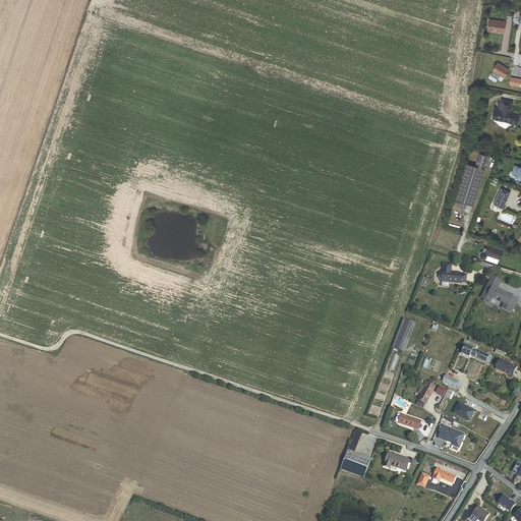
[(504,33),(505,21),(488,19),(487,32),(493,32),(504,33)]
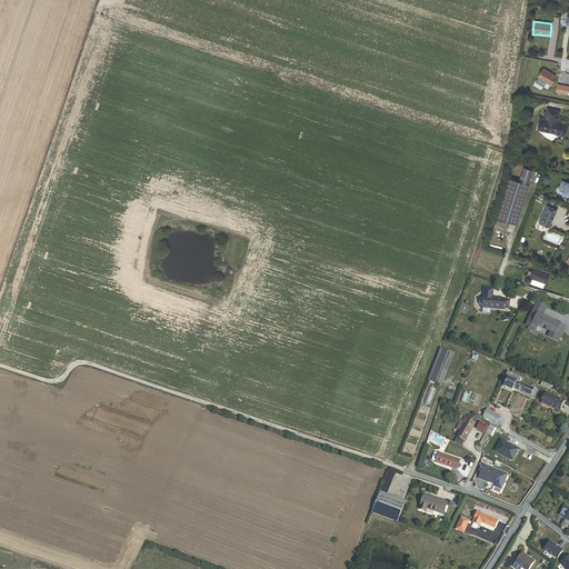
[(556,76),(543,69),(538,78),(550,85),(556,76)]
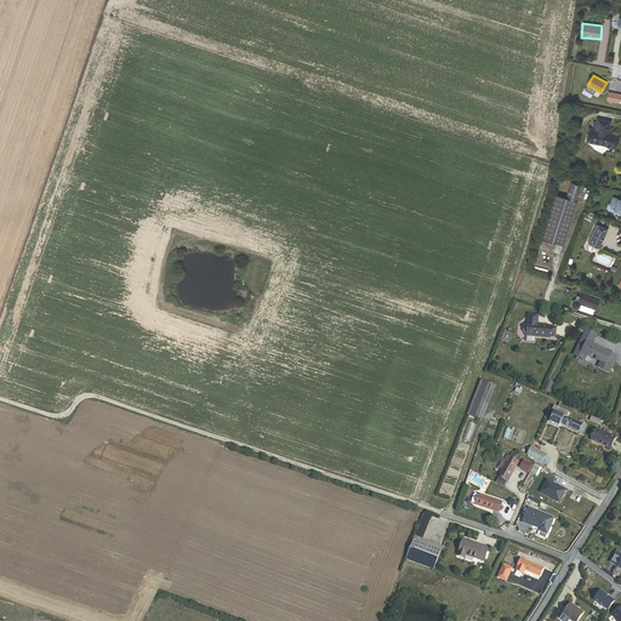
[(620,95),(609,92),(607,101),(619,103),(620,95)]
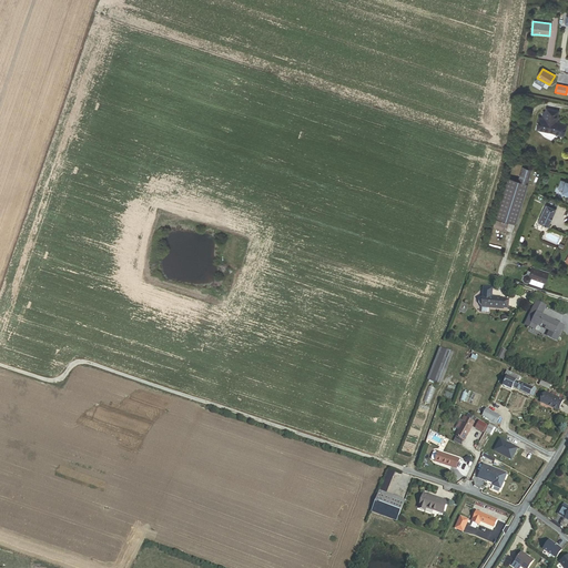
[(558,111),(546,109),(546,112),(543,111),(541,118),(539,118),(536,130),(551,132),(563,137),(567,124),(558,121),(559,117),(557,117),(558,111)]
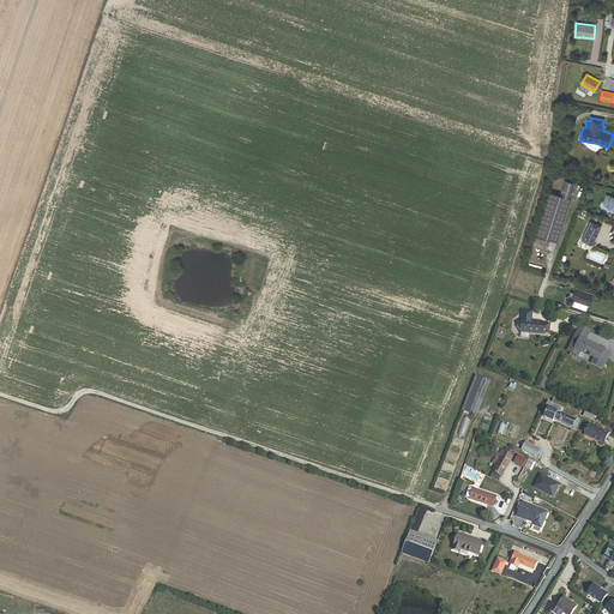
[(560,196),(570,199),(575,184),(565,181),(560,196)]
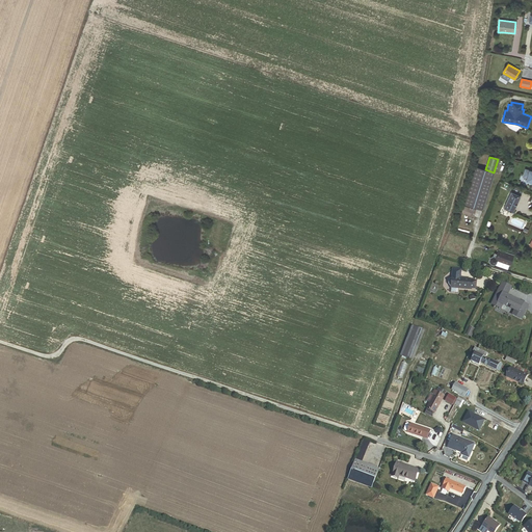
[(482,210),(495,173),(494,173),(485,169),(476,166),(463,204),(482,210)]
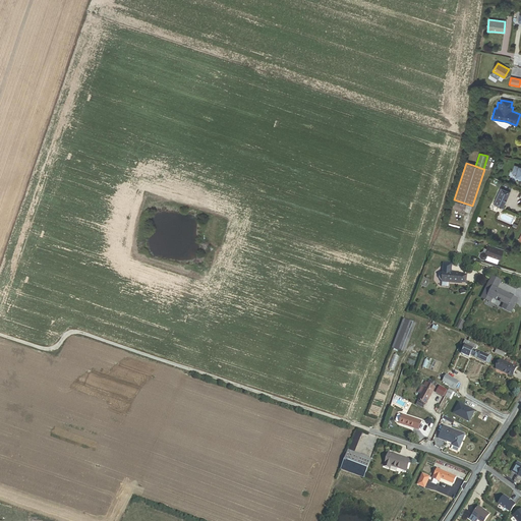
[(520,168),(514,166),(512,173),(516,174),(515,177),(520,178),(520,168)]
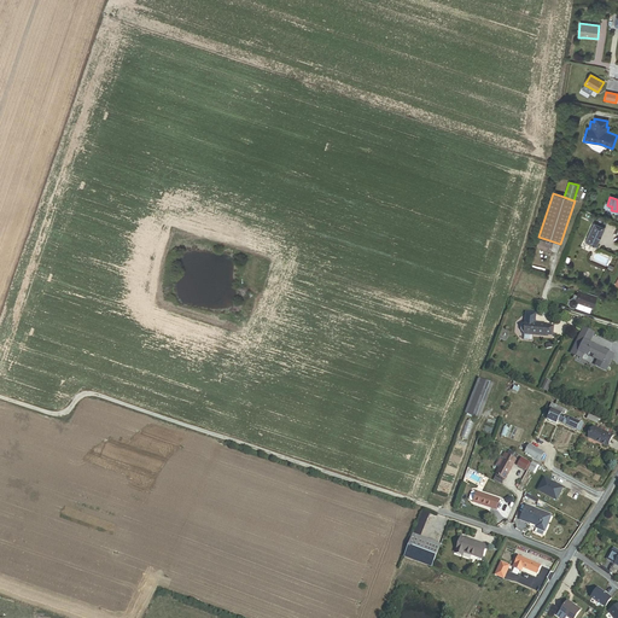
[(586,242),(596,246),(607,222),(596,217),(586,242)]
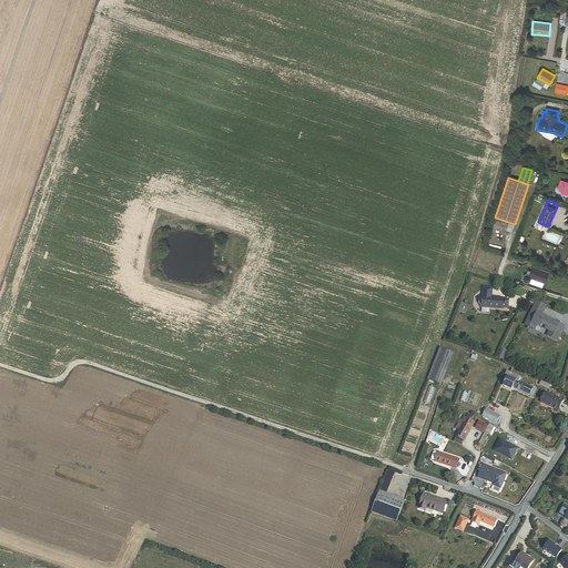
[(507,227),(508,224),(495,220),(493,227),(503,230),(504,226),(507,227)]
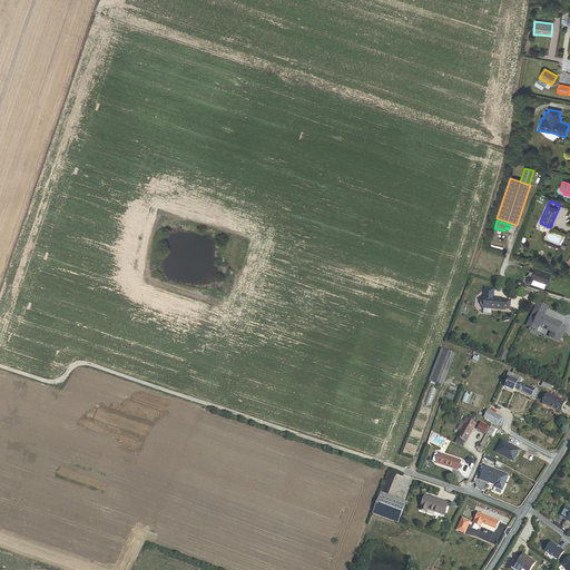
[(546,283),(550,273),(534,267),(532,272),(529,271),(528,274),(526,276),(524,278),(526,282),(529,283),(531,282),(532,278),(546,283)]
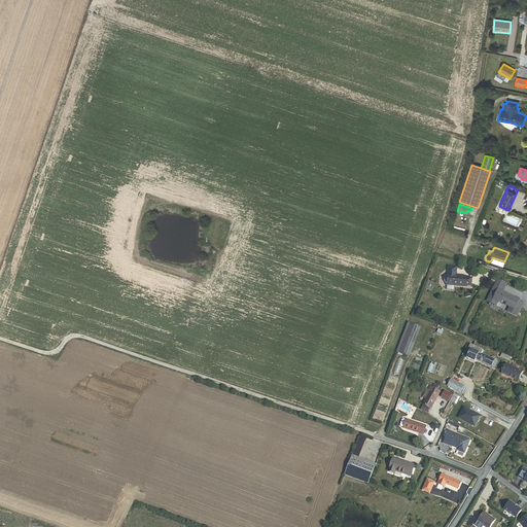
[(445,281),(447,285),(465,287),(465,285),(471,286),(472,278),(465,277),(465,276),(455,275),(455,273),(456,273),(457,267),(449,266),(448,274),(445,278),(445,281)]
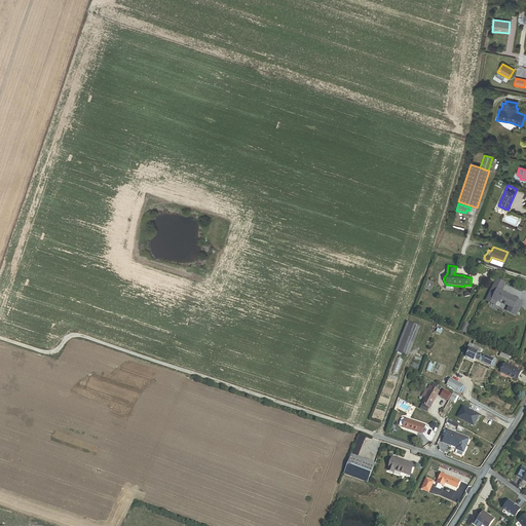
[(505,284),(496,279),(486,301),(496,305),(498,301),(509,306),(506,310),(516,314),(520,306),(518,304),(520,300),(501,292),(505,284)]
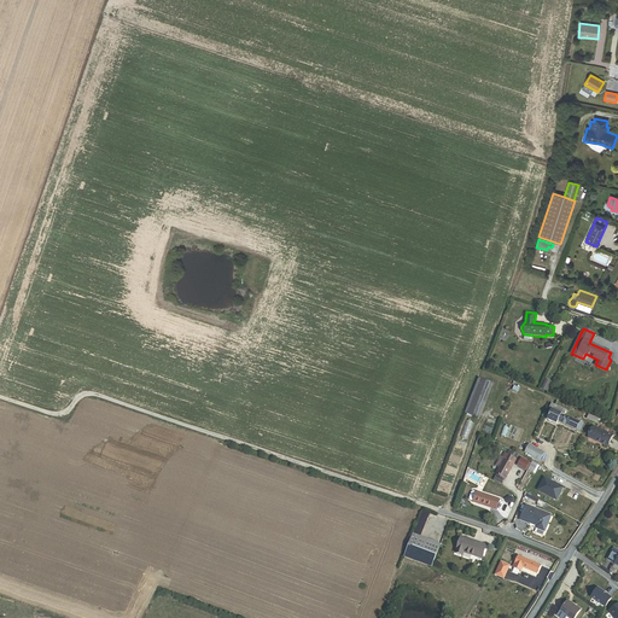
[(494,384),(479,379),(466,413),(481,419),(494,384)]
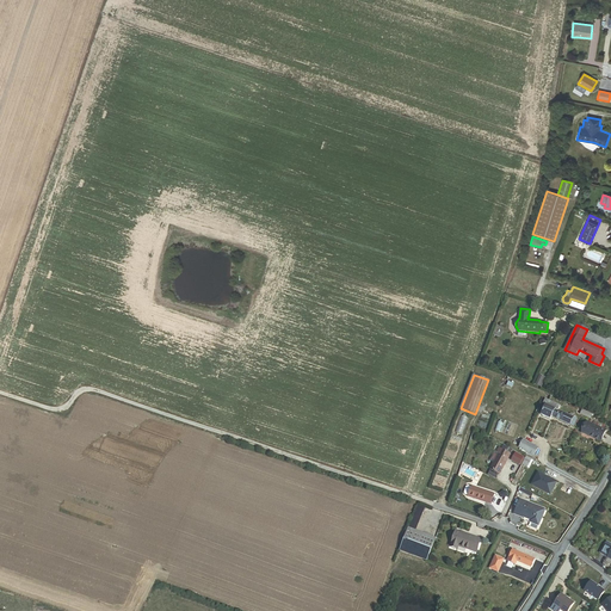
[(559,411),(560,407),(545,400),(544,405),(545,406),(542,415),(551,420),(553,417),(574,426),(576,419),(559,411)]
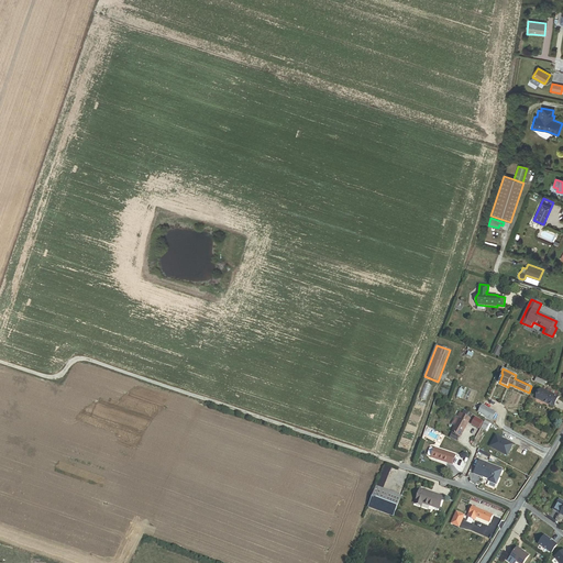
[(559,397),(541,388),(537,399),(553,407),(559,397)]
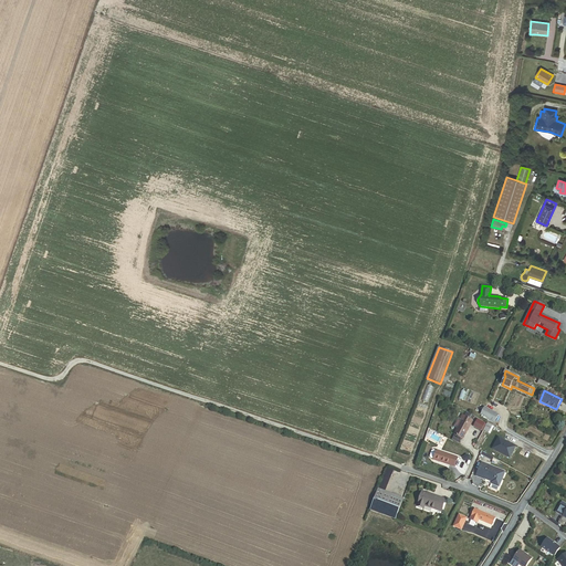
[(481,415),(495,422),(499,416),(485,408),(481,415)]
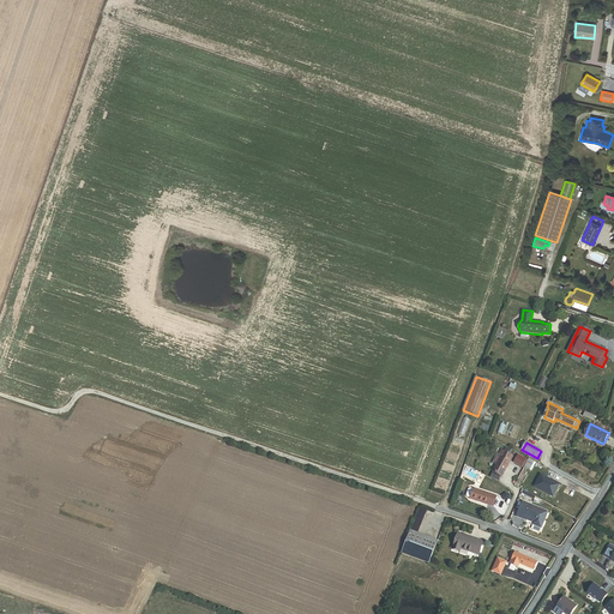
[(499,455),(498,453),(493,463),(497,464),(493,471),(494,473),(492,477),(499,481),(503,476),(503,477),(511,461),(509,459),(511,455),(501,451),(499,455)]
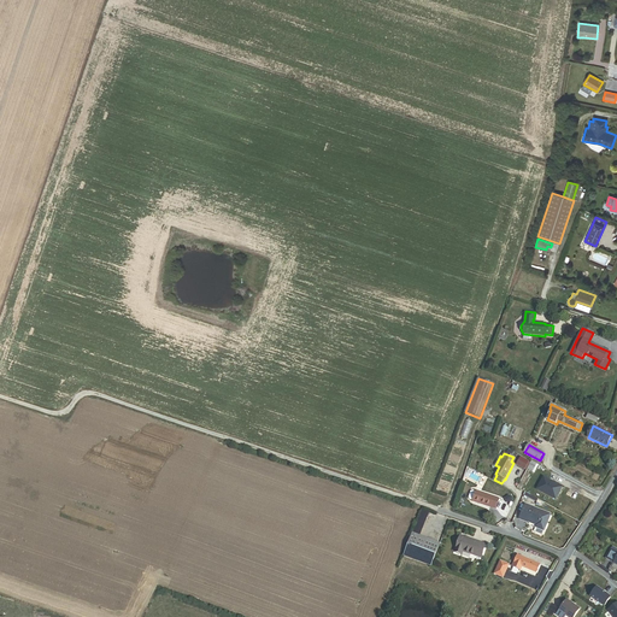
[(528,460),(521,457),(516,465),(523,469),(528,460)]
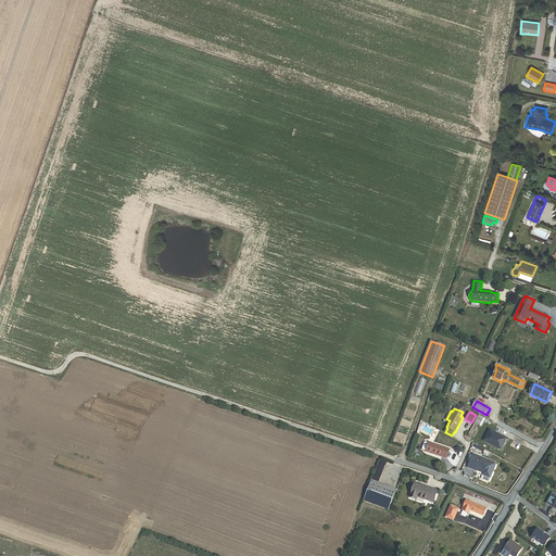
[(476,421),(483,425),(487,419),(479,416),(476,421)]
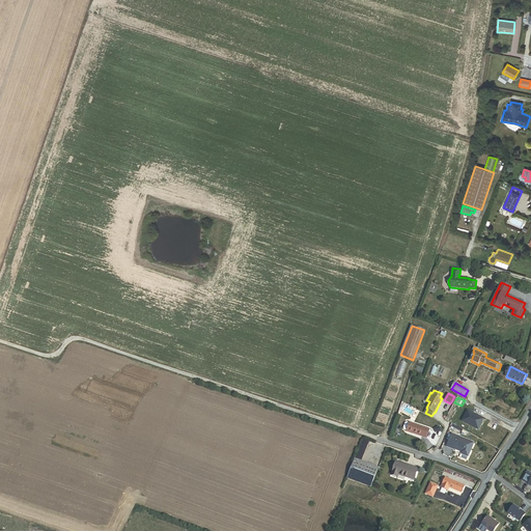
[(477,429),(483,419),(467,410),(462,420),(477,429)]
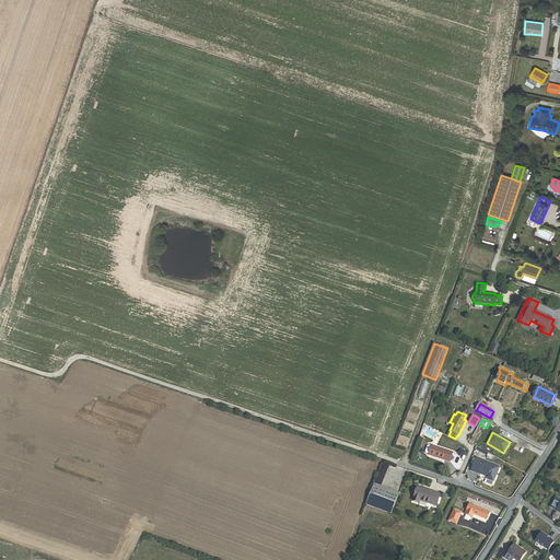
[(451,462),(454,453),(432,445),(429,444),(428,445),(426,451),(427,453),(430,454),(429,455),(451,462)]
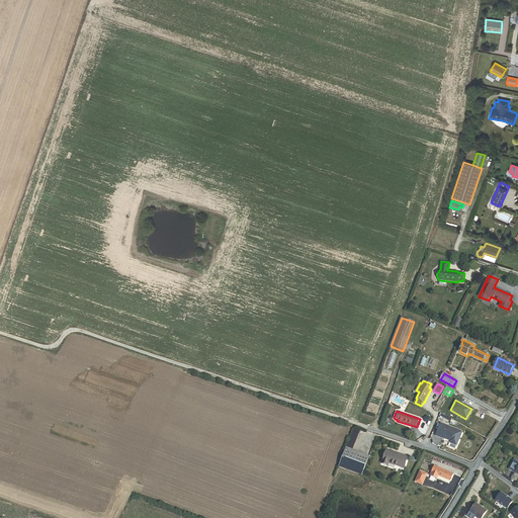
[(486,426),(488,422),(490,420),(478,413),(471,422),(485,429),(486,426)]
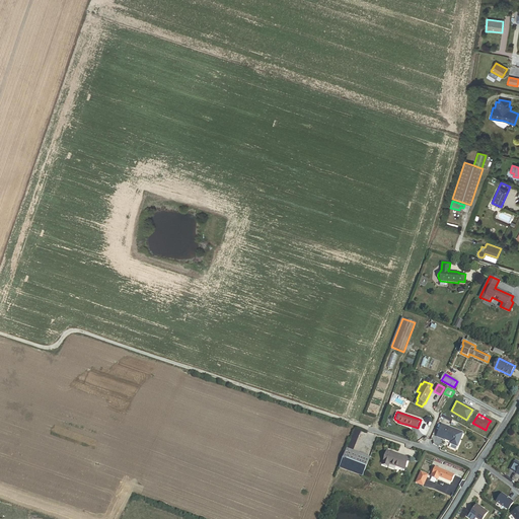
[(463,433),(442,424),(437,437),(450,442),(450,443),(452,444),(450,448),(455,450),(457,446),(463,433)]
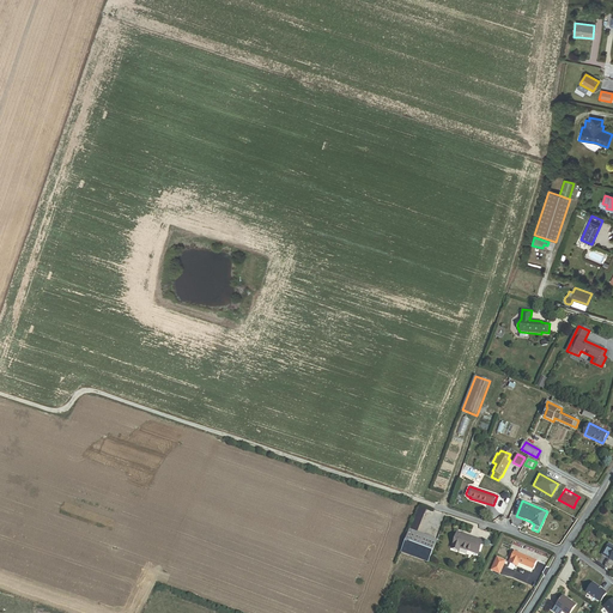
[(410,530),(418,533),(428,509),(419,507),(410,530)]
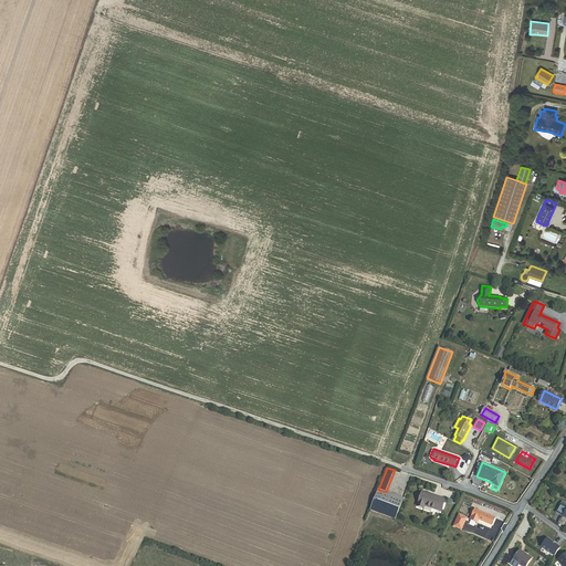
[(370,510),(396,520),(404,499),(386,492),(378,490),(370,510)]
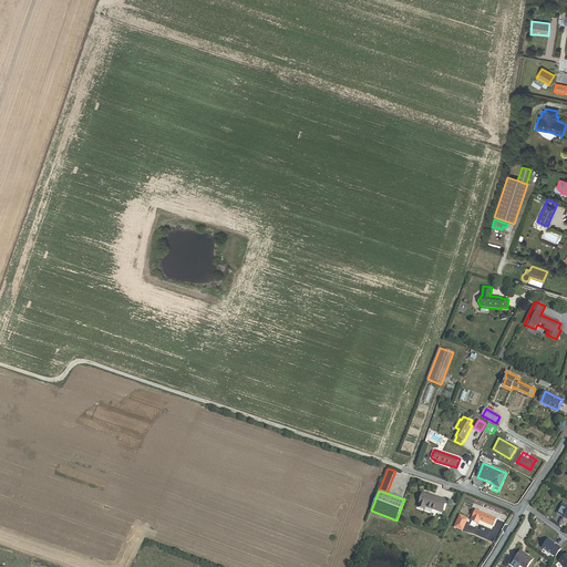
[(425,508),(443,513),(446,501),(423,493),(418,508),(425,511),(425,508)]
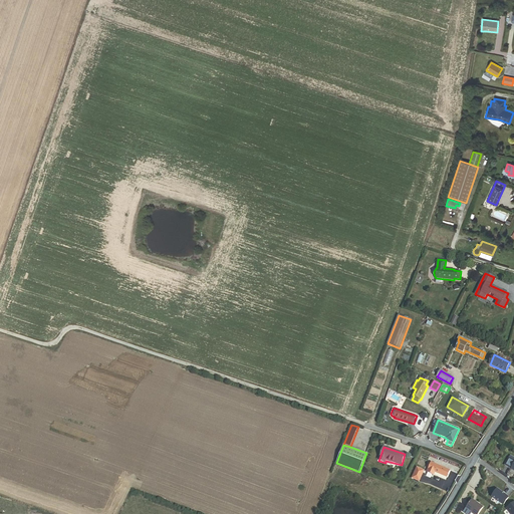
[(427,473),(434,476),(435,473),(447,478),(450,471),(431,463),(427,473)]
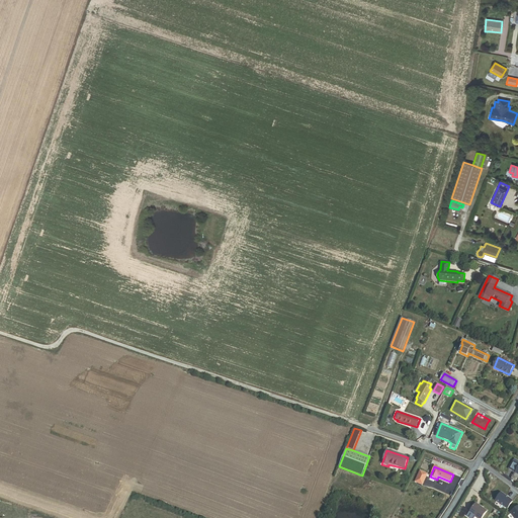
[(420,472),(415,483),(422,486),(427,476),(420,472)]
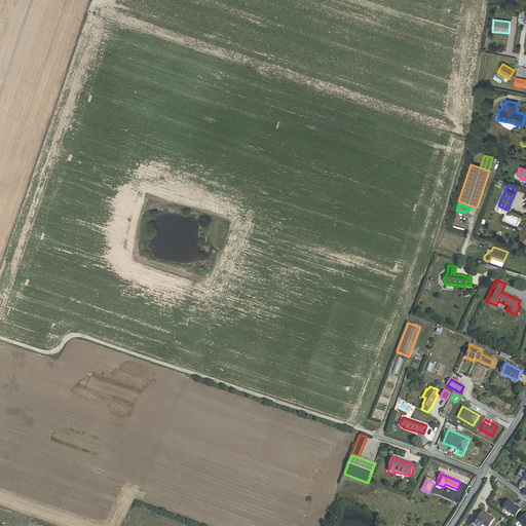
[(515,517),(521,510),(509,500),(503,509),(515,517)]
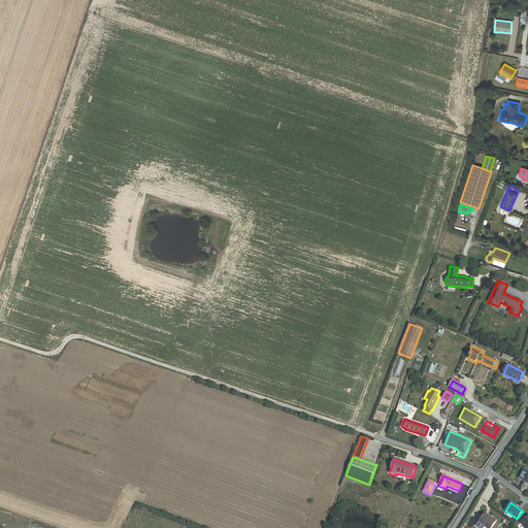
[(485,514),(475,527),(476,527),(483,527),(484,527),(485,527),(491,527),(496,522),(485,514)]
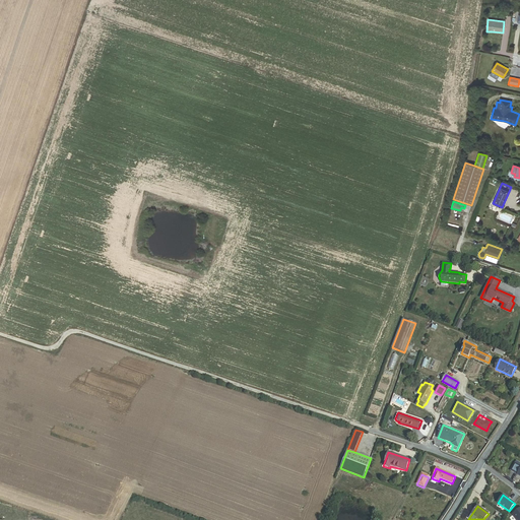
[(462,519),(463,519),(469,514),(466,511),(460,518),(462,519)]
